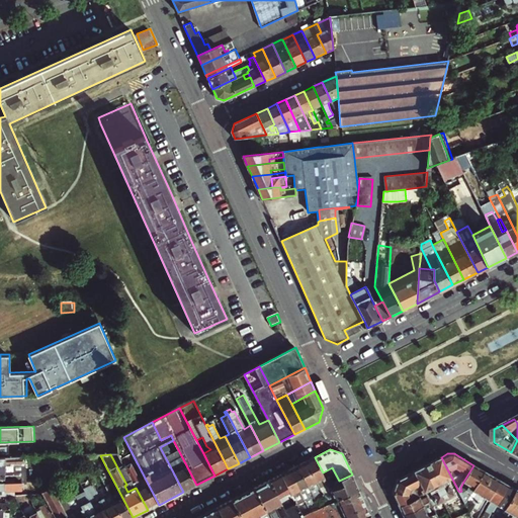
[(0,471),(18,471),(17,464),(25,464),(25,457),(0,457),(0,471)]
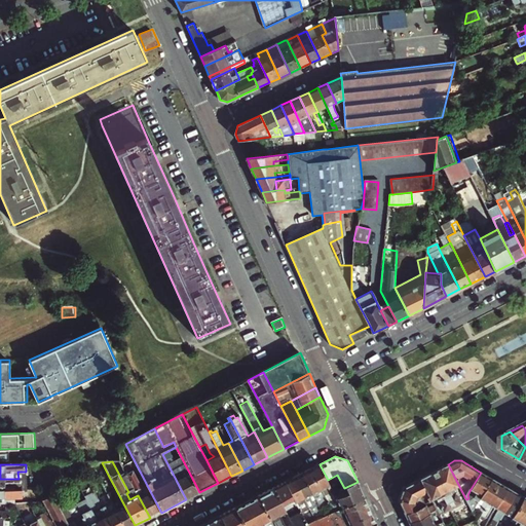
[(199,492),(185,464),(172,472),(186,499),(199,492)]
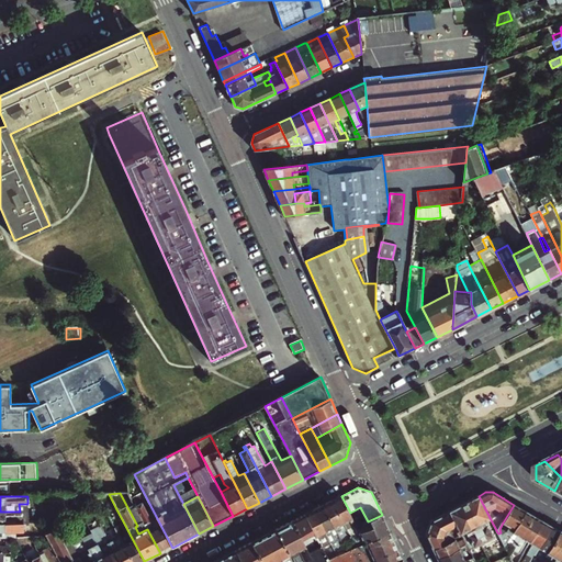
[(350,513),(341,496),(333,501),(345,523),(348,529),(357,526),(350,513)]
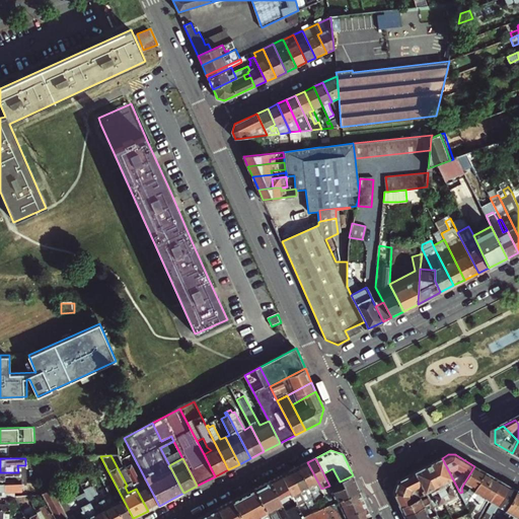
[(460,493),(459,492),(442,458),(430,464),(440,485),(437,486),(439,490),(438,490),(444,502),(448,500),(454,497),(464,516),(470,513),(465,505),(460,493)]
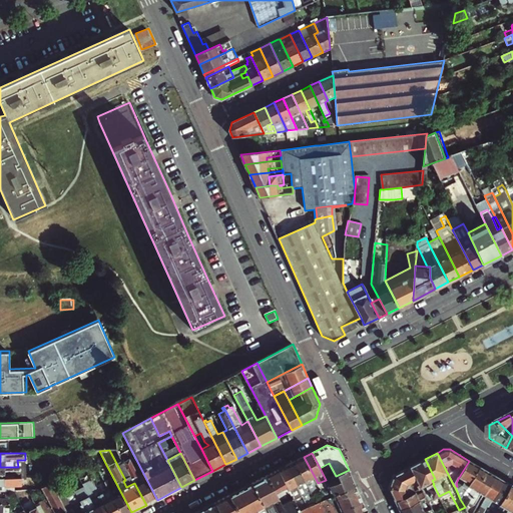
[(304,457),(296,461),(306,482),(312,492),(317,490),(312,479),(315,477),(304,457)]
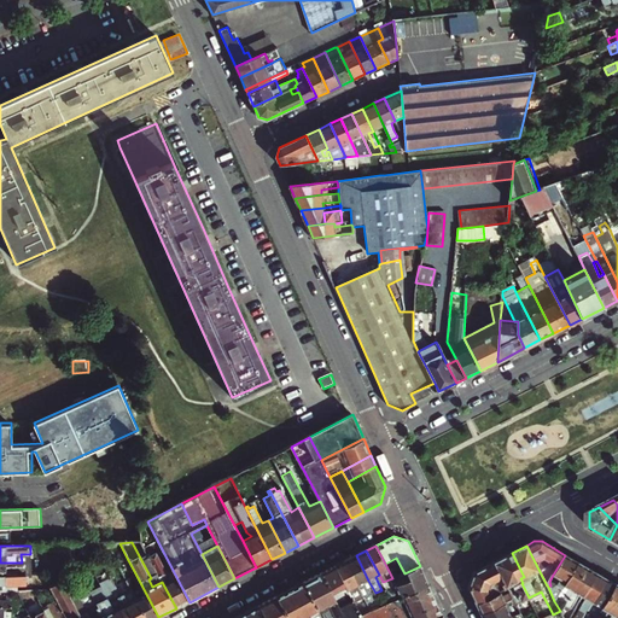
[(512,553),(508,555),(520,578),(524,577),(512,553)]
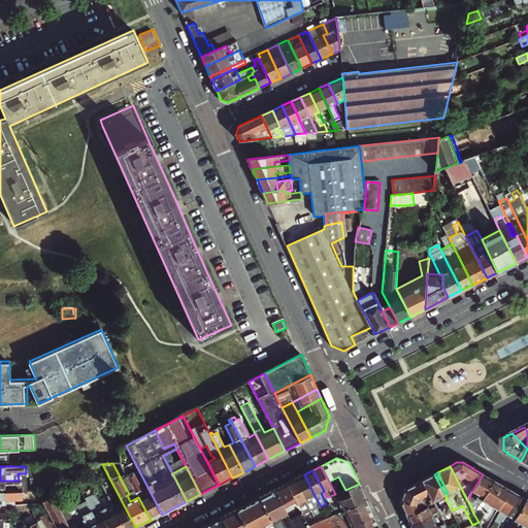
[(315,496),(304,474),(296,480),(306,500),(312,512),(318,508),(312,497),(315,496)]
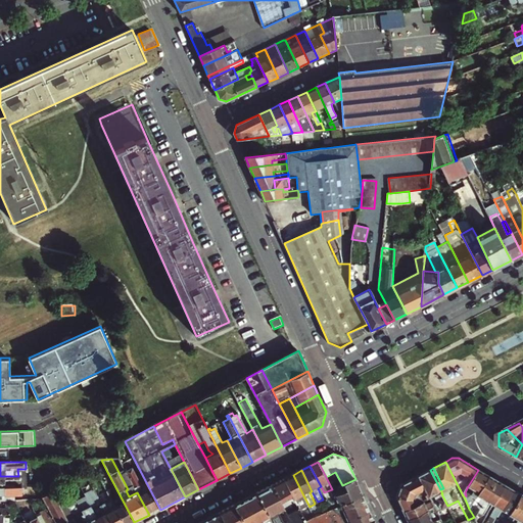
[(442,493),(440,489),(430,470),(418,476),(425,489),(428,494),(429,498),(431,503),(434,507),(440,518),(441,522),(449,522),(442,509),(446,507),(447,506),(441,493),(442,493)]
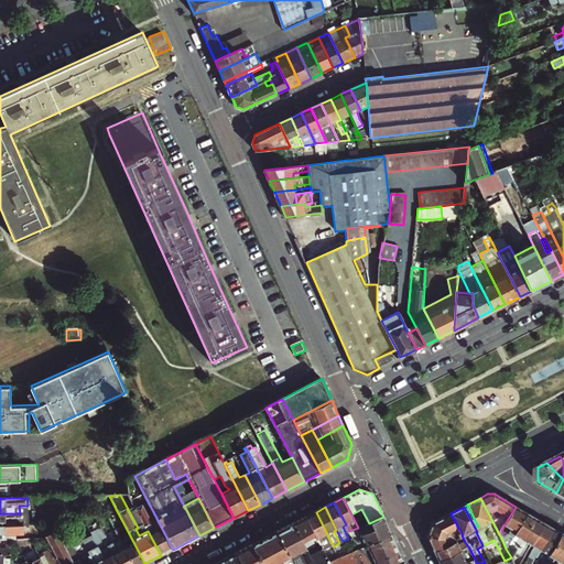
[(516,507),(505,524),(511,529),(508,534),(503,537),(502,534),(500,535),(506,549),(527,513),(516,507)]
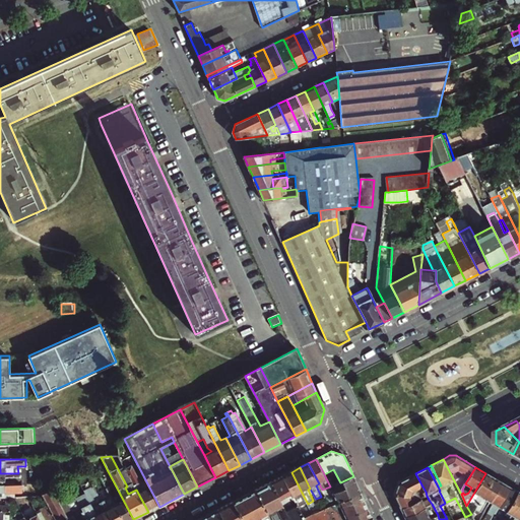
[(159,507),(147,483),(143,485),(134,468),(127,472),(136,490),(148,512),(159,507)]
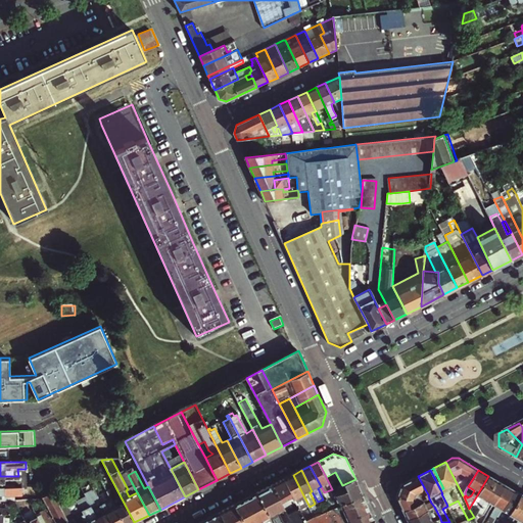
[(113,483),(107,472),(103,475),(107,483),(104,485),(111,500),(114,498),(108,486),(113,483)]
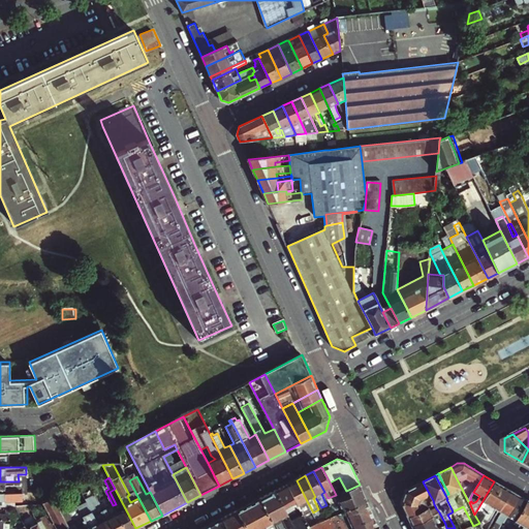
[(307,501),(297,480),(287,485),(303,516),(304,517),(309,514),(304,502),(307,501)]
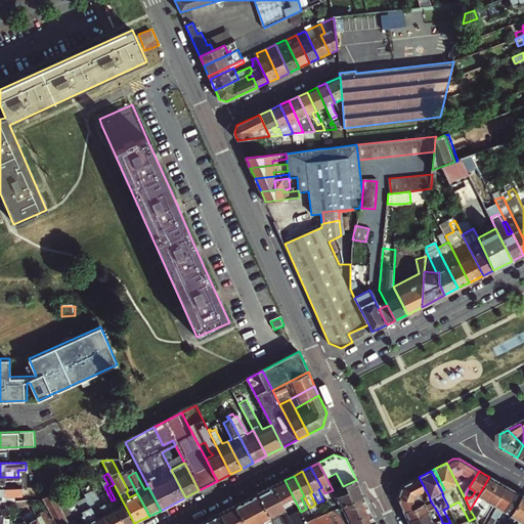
[(18,481),(18,477),(0,477),(0,488),(22,488),(22,481),(18,481)]
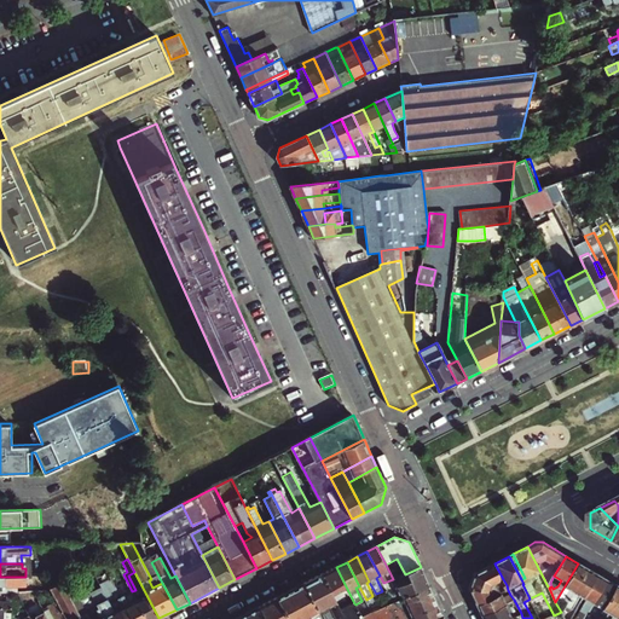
[(32,573),(30,563),(22,563),(22,568),(25,568),(25,577),(33,577),(35,576),(35,573),(32,573)]
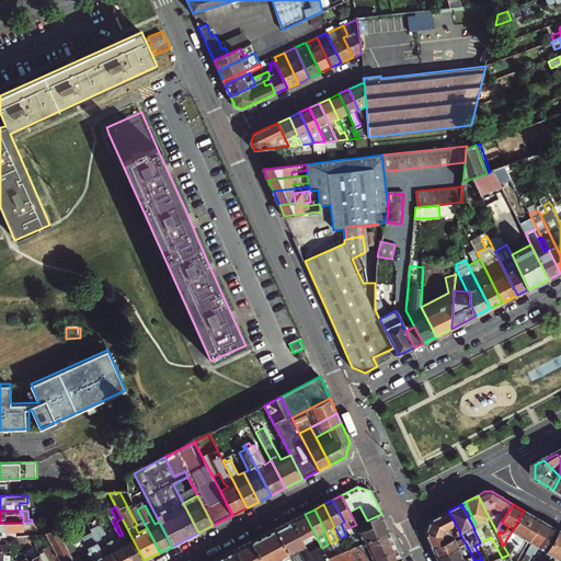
[(425,533),(432,548),(453,538),(448,528),(456,525),(448,511),(430,519),(425,533)]
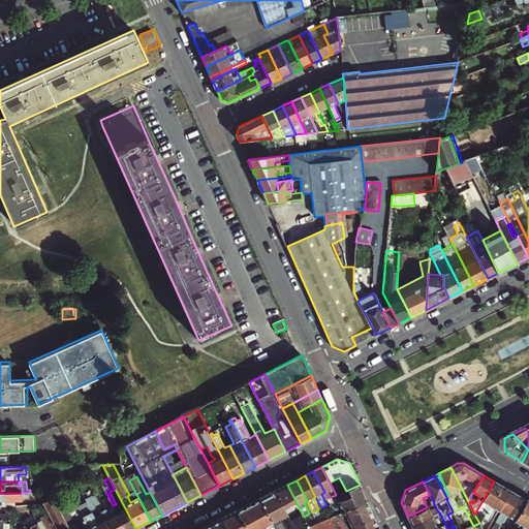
[(494,481),(474,515),(479,523),(479,525),(484,518),(502,486),(494,481)]
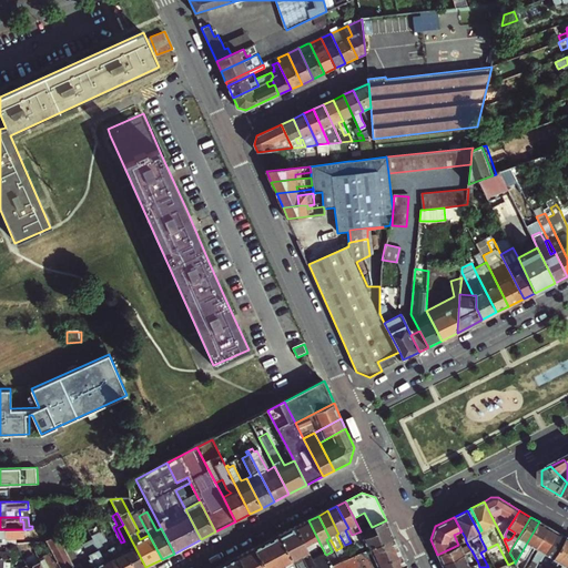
[(296,527),(310,553),(315,550),(317,555),(312,558),(313,560),(325,554),(308,520),(296,527)]
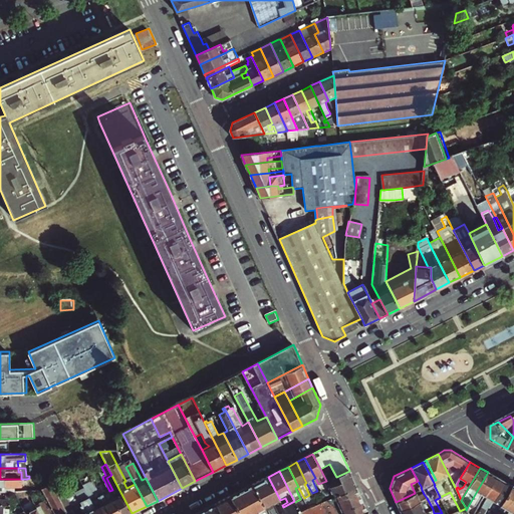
[(356,486),(349,471),(336,477),(326,481),(334,496),(356,486)]
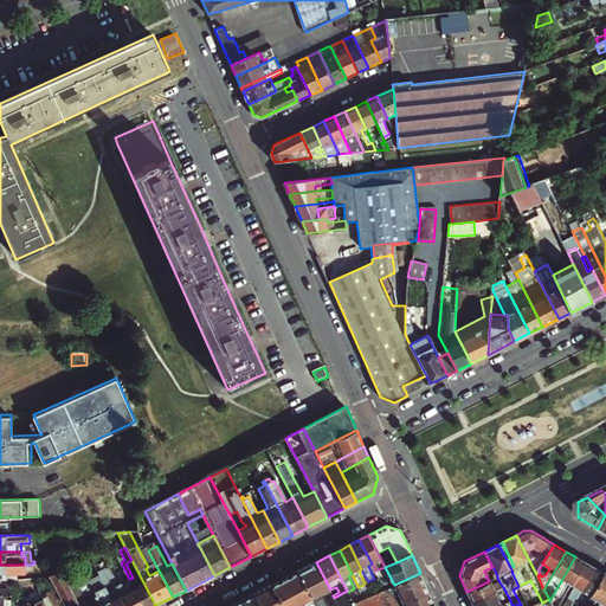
[(575,556),(554,593),(561,597),(568,584),(572,586),(585,562),(575,556)]
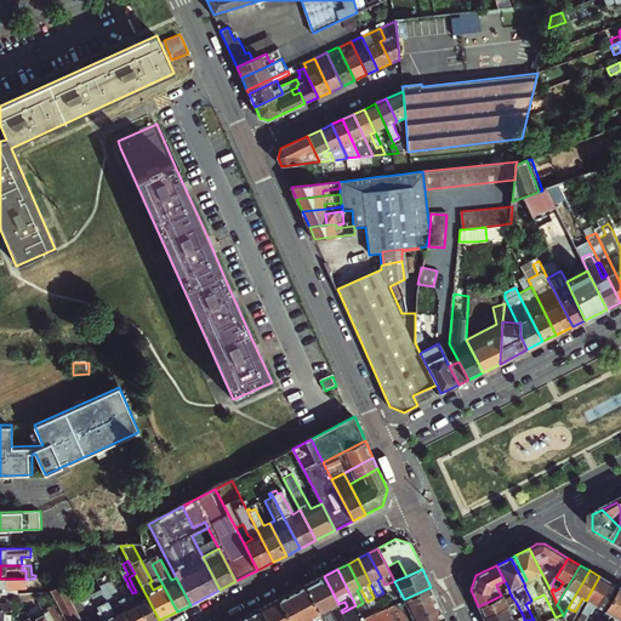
[(158,620),(159,620),(135,574),(129,577),(136,592),(132,593),(146,620),(158,620)]
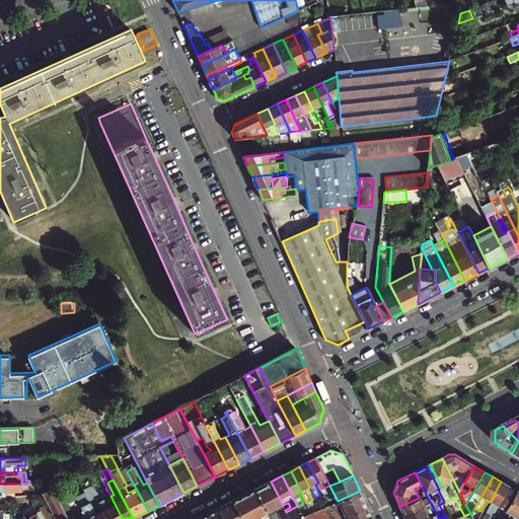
[(271,482),(255,489),(271,518),(285,518),(289,517),(286,512),(285,510),(283,505),(271,482)]
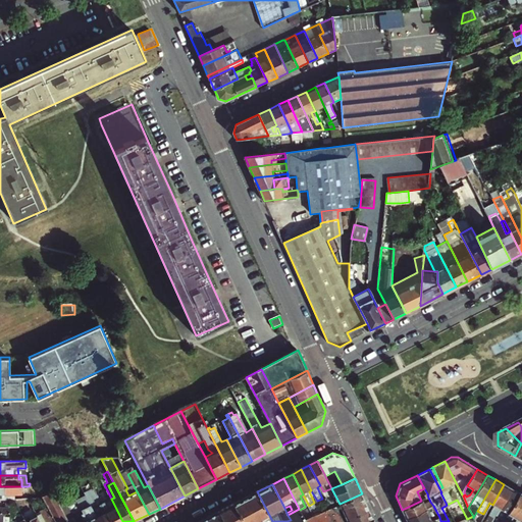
[(485,521),(491,521),(494,519),(512,489),(504,484),(492,505),(496,506),(486,521),(485,521)]
